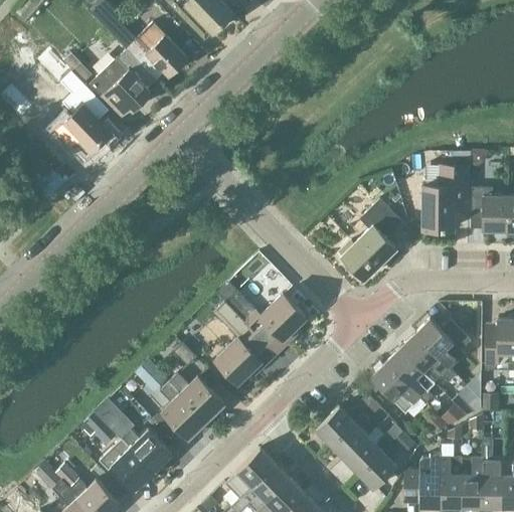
[(101,0),(90,11),(127,50),(136,41),(135,41),(136,40),(112,15),(116,10),(105,0),(101,0)]
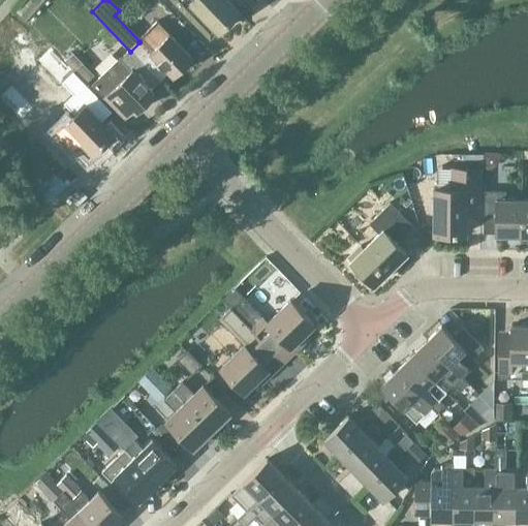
[(194,0),(183,12),(200,31),(205,28),(211,34),(215,30),(219,34),(240,14),(225,0),(194,0)]
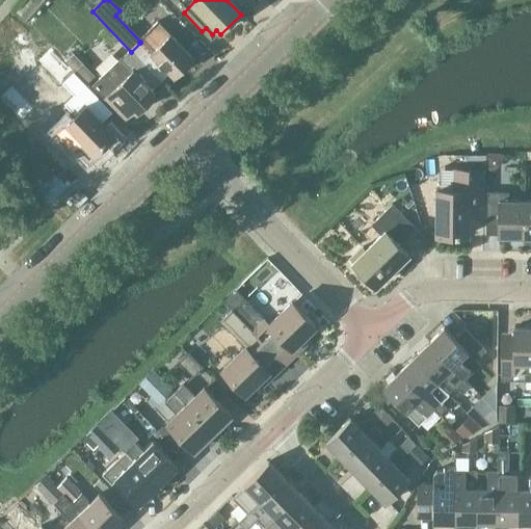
[(140,43),(131,52),(159,80),(167,72),(175,79),(194,60),(170,36),(158,24),(140,42),(139,43),(140,43)]
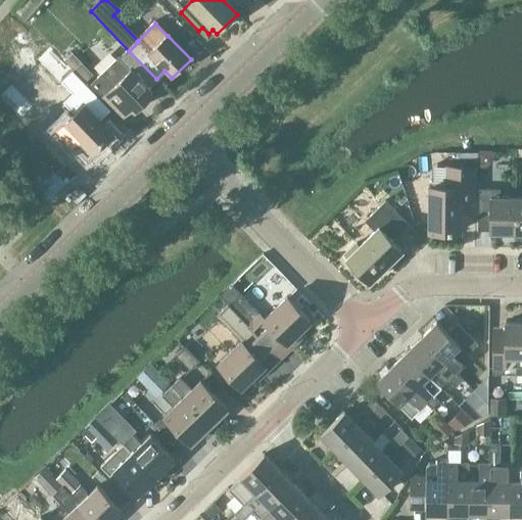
[(45,74),(49,78),(50,76),(59,85),(61,83),(73,73),(51,50),(38,62),(47,73),(45,74)]
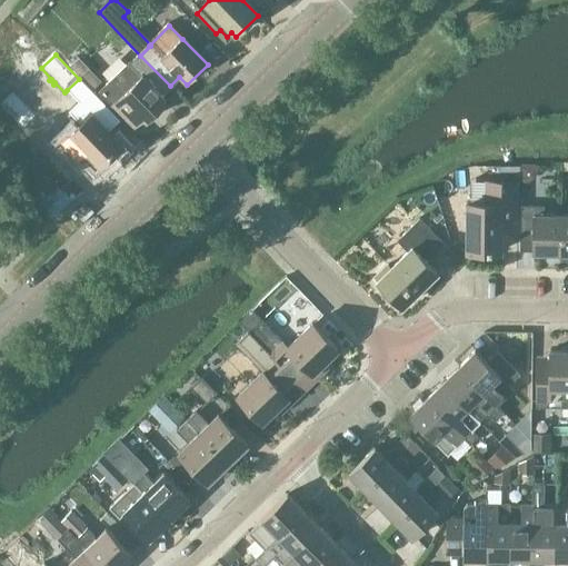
[(147,123),(168,103),(160,95),(170,86),(140,56),(130,65),(130,63),(99,93),(133,130),(145,120),(147,123)]
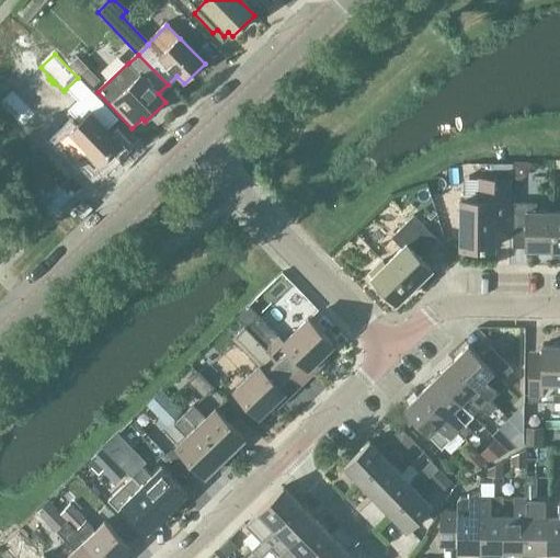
[(78,59),(69,68),(79,78),(88,69),(78,59)]
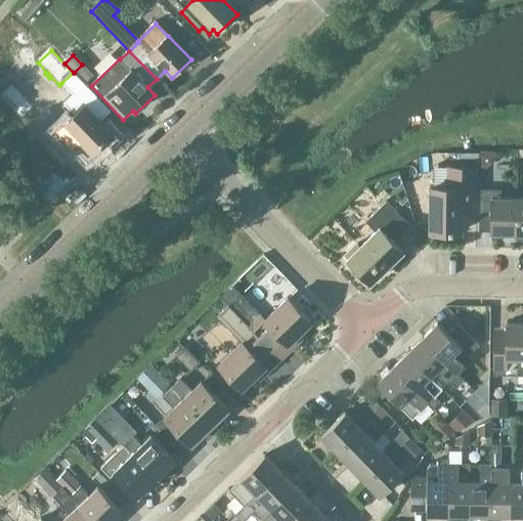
[(63,104),(75,116),(55,134),(73,152),(78,145),(89,157),(92,154),(93,155),(114,135),(94,115),(104,104),(73,73),(61,83),(74,95),(63,104)]
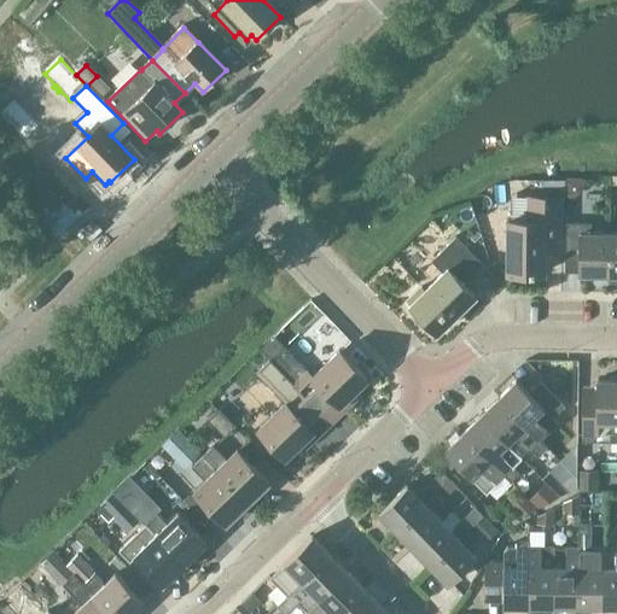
[(0,117),(25,142),(40,129),(15,104),(0,117)]
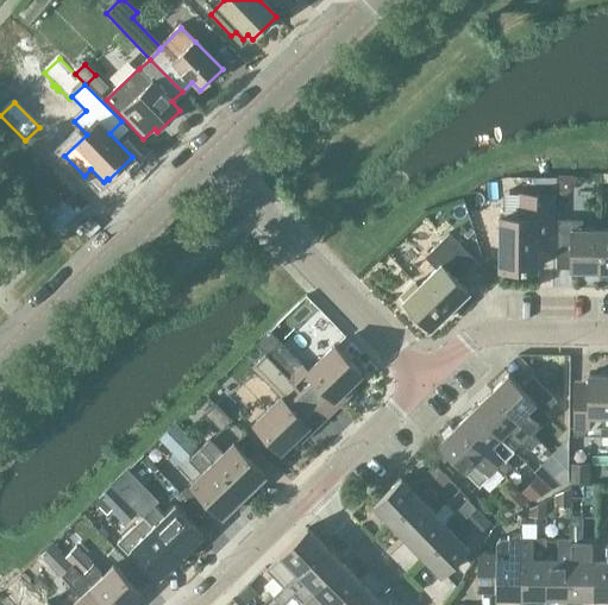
[(557,188),(557,196),(568,196),(577,188),(577,180),(557,178),(557,180),(557,188)]
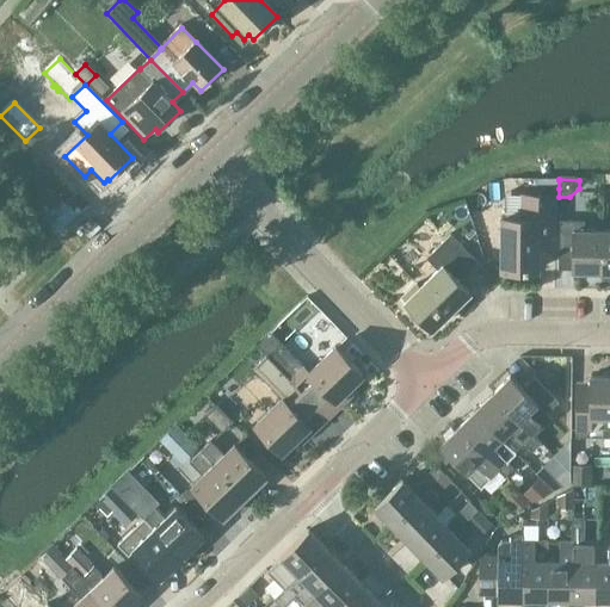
[(538,248),(555,248),(555,198),(524,197),(524,220),(504,220),(503,272),(505,272),(505,277),(522,278),(522,272),(538,273),(538,248)]
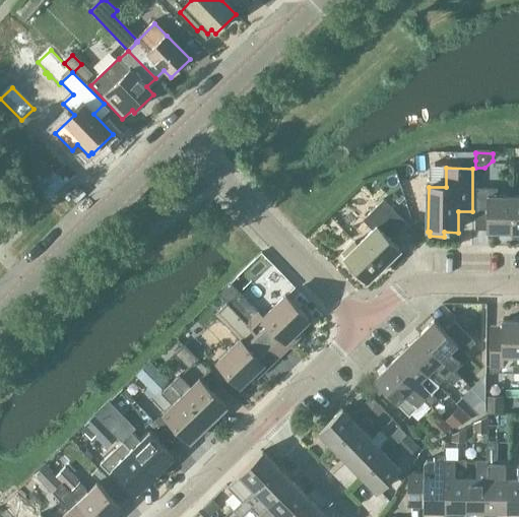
[(513,233),(513,198),(498,198),(498,190),(476,190),(476,216),(489,216),(488,233),(513,233)]
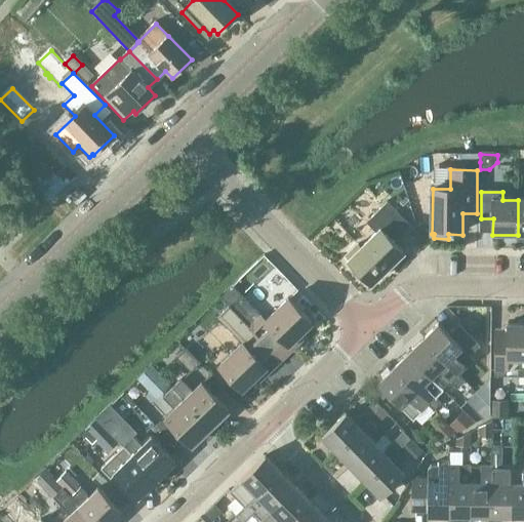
[(412,228),(388,203),(367,224),(376,234),(361,249),(358,246),(347,257),(350,261),(349,262),(371,285),(404,253),(395,244),(412,228)]
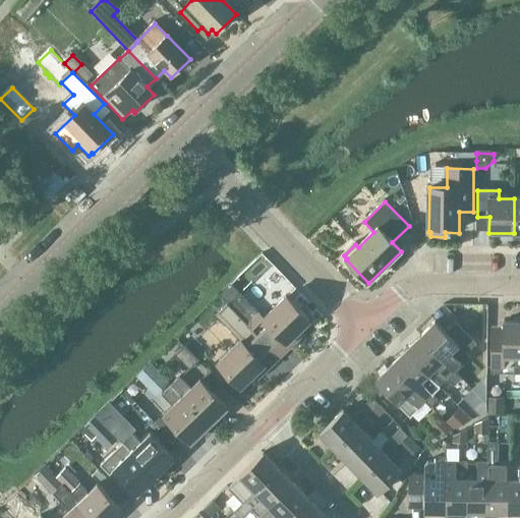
[(261,315),(248,327),(279,358),(295,343),(291,339),(310,322),(287,297),(264,320),(261,315)]
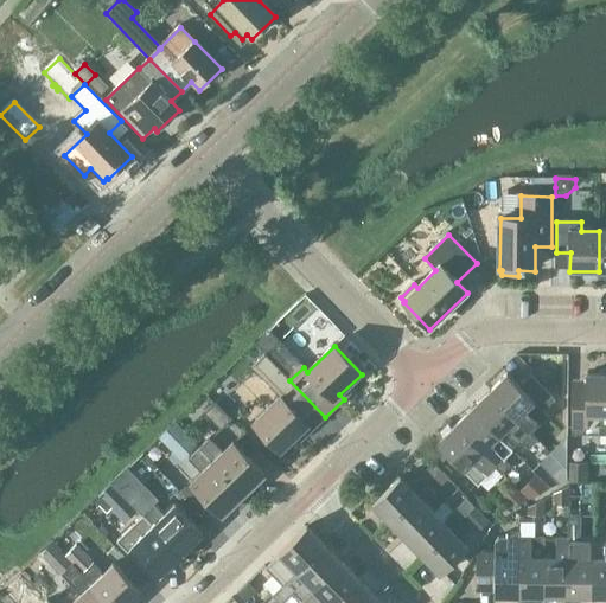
[(325,417),(289,380),(266,355),(253,369),(281,398),(254,424),(280,451),(303,431),(307,436),(325,417)]
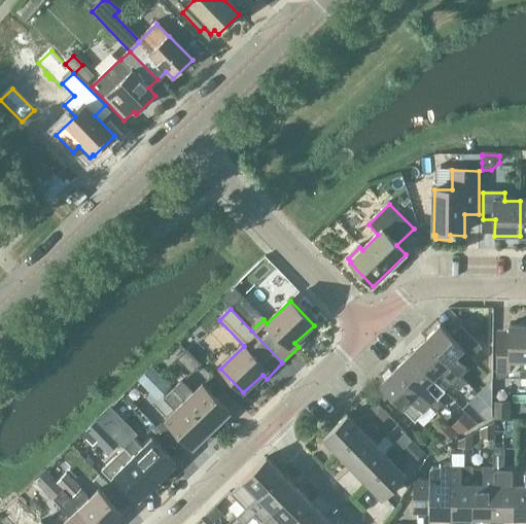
[(425,342),(460,378),(461,377),(468,371),(476,362),(472,359),(482,349),(461,327),(451,338),(441,326),(425,342)]
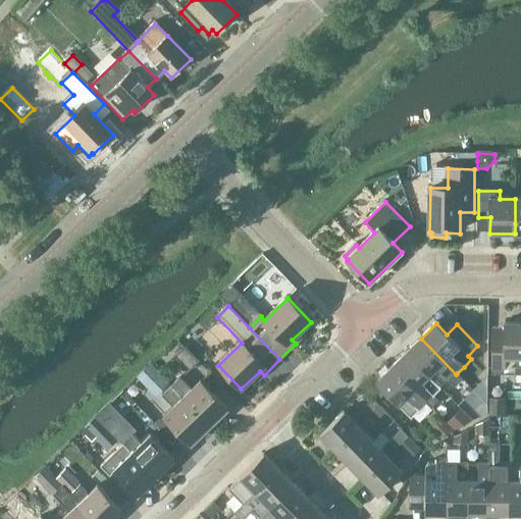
[(520,323),(505,323),(505,340),(492,340),(492,375),(520,375),(520,323)]
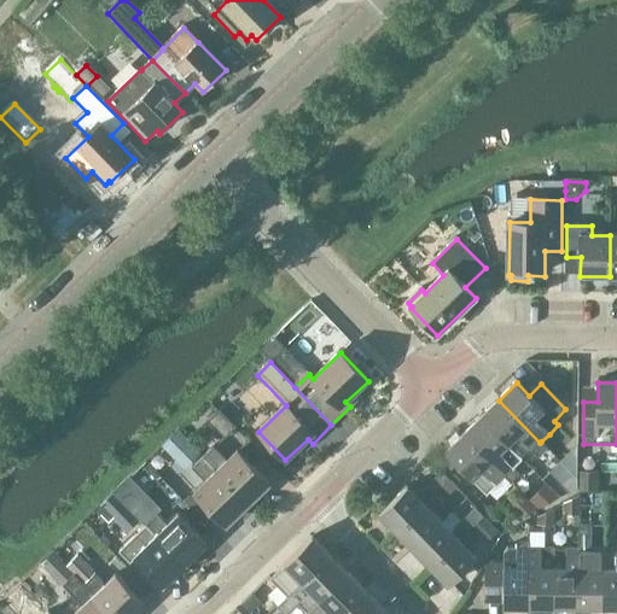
[(499,401),(481,417),(522,458),(530,451),(539,458),(547,450),(540,443),(499,401)]
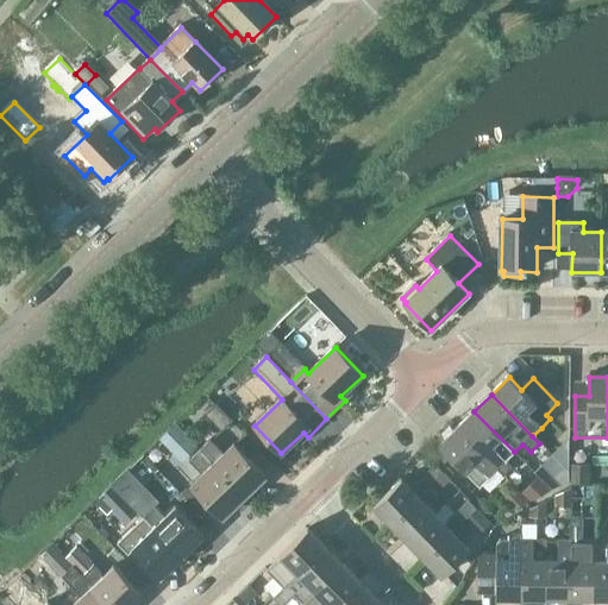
[(215,407),(206,416),(223,434),(232,423),(215,407)]
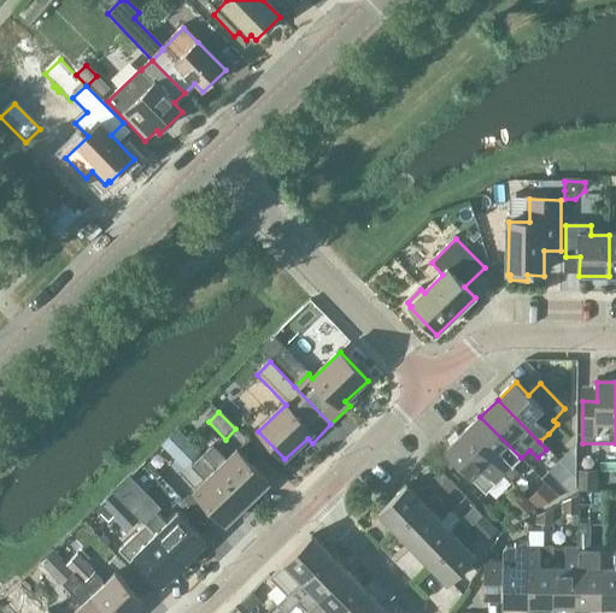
[(463,434),(504,476),(511,483),(520,475),(512,467),(521,458),(480,417),(463,434)]
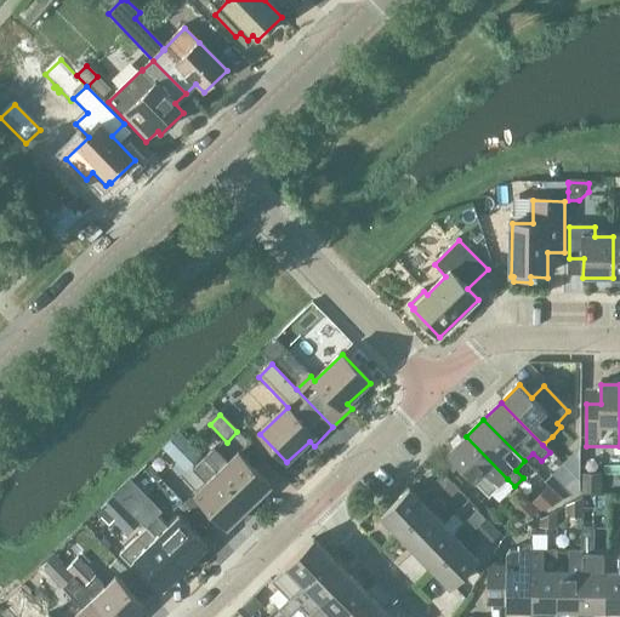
[(466,436),(448,455),(450,457),(461,468),(489,497),(507,479),(466,436)]
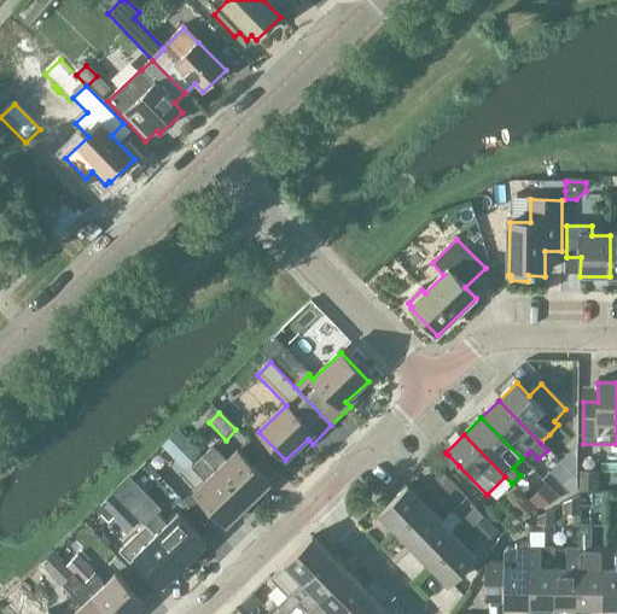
[(202,456),(188,442),(176,452),(191,467),(202,456)]
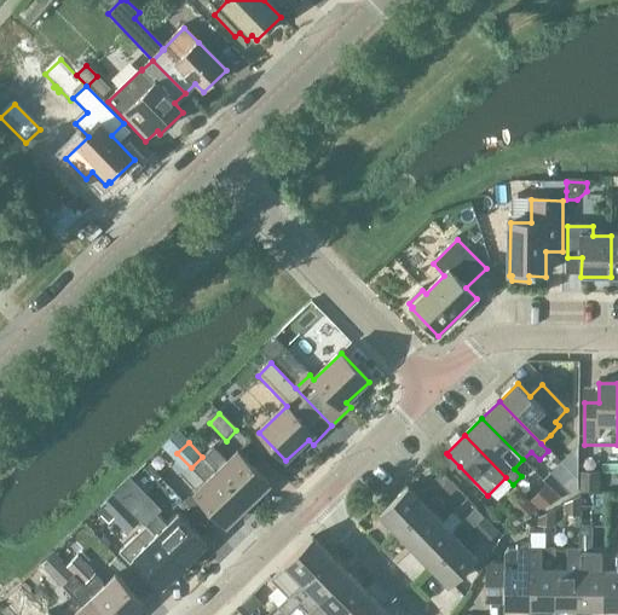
[(561,464),(571,474),(578,481),(578,447),(561,464)]
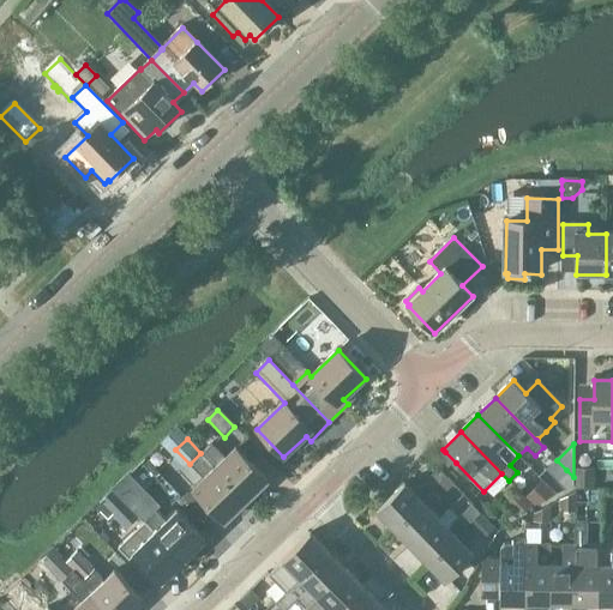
[(212,445),(202,456),(205,459),(247,502),(269,481),(236,448),(226,459),(216,448),(212,445)]
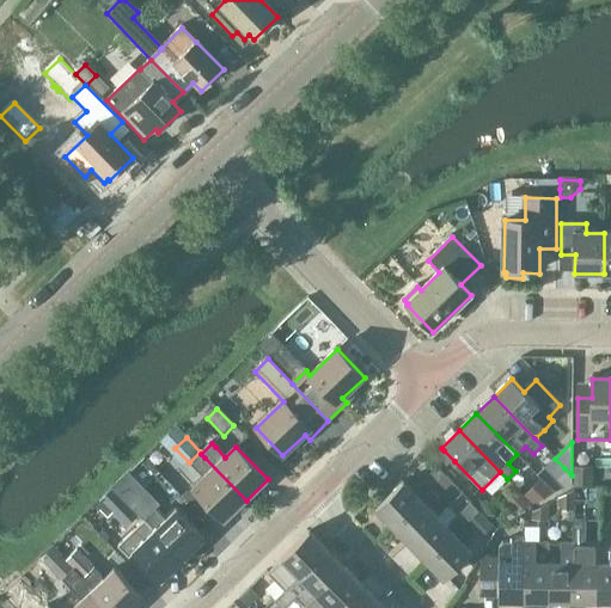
[(201,454),(190,465),(194,468),(203,478),(193,489),(224,521),(246,501),(205,458),(201,454)]
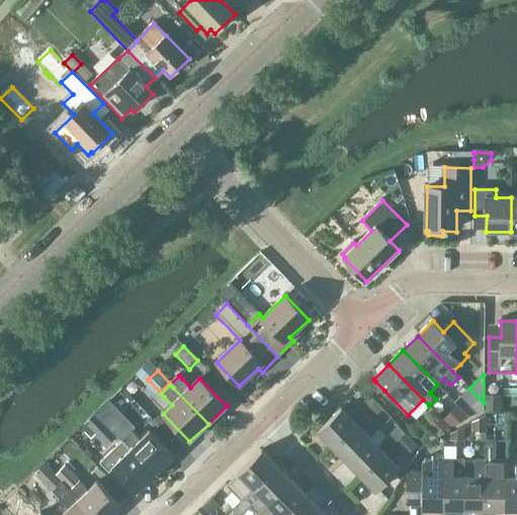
[(318,432),(333,447),(365,416),(371,410),(377,404),(371,397),(349,417),(342,409),(318,432)]
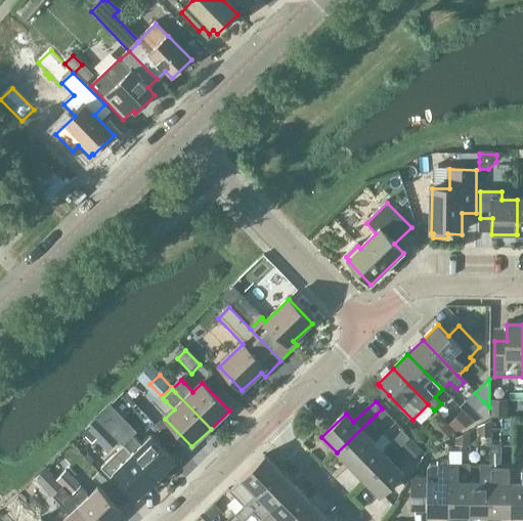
[(474,410),(483,419),(489,417),(489,407),(483,401),(474,410)]
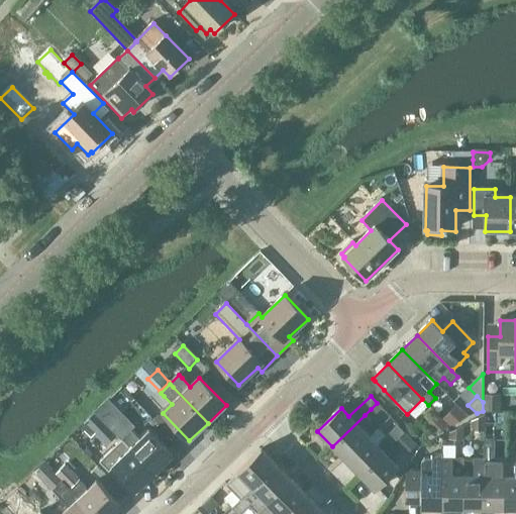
[(485,396),(484,412),(502,412),(502,396),(485,396)]
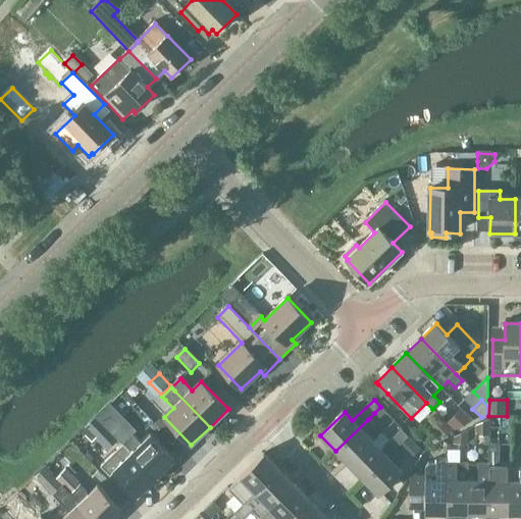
[(374,413),(380,419),(386,413),(380,407),(374,413)]
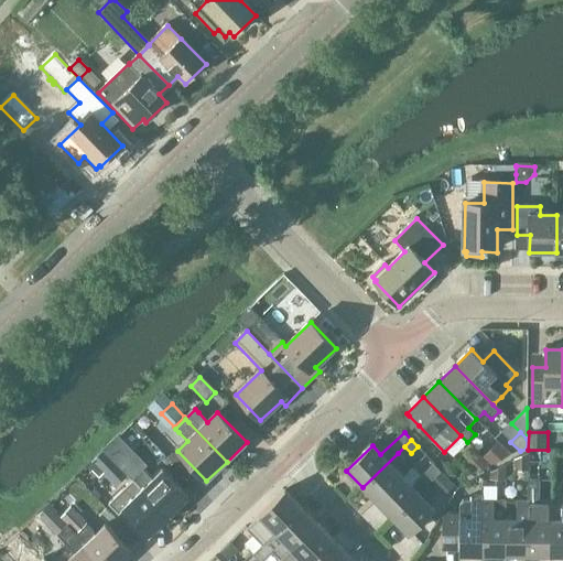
[(499,443),(483,459),(490,466),(511,455),(499,443)]
